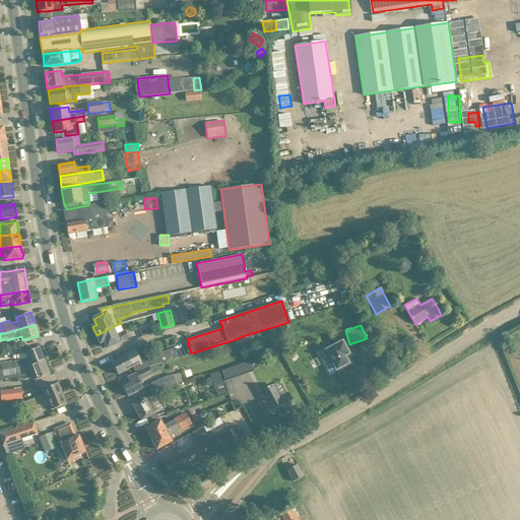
[(116,335),(113,327),(96,335),(101,343),(104,341),(107,348),(128,338),(125,330),(116,335)]
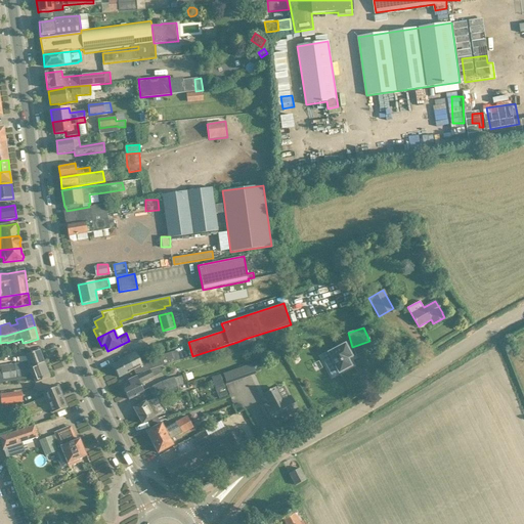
[(143,339),(155,336),(153,331),(141,335),(143,339)]
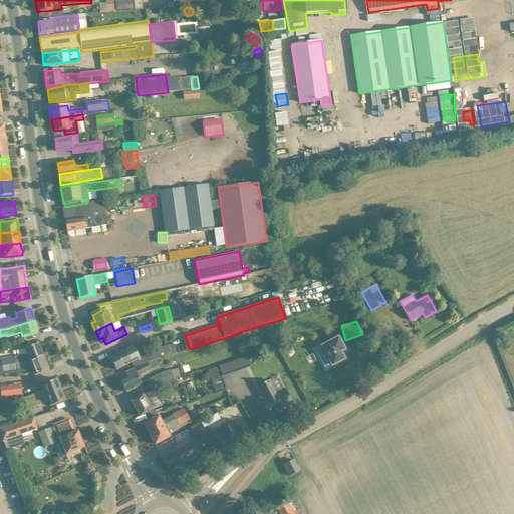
[(240,332),(233,335),(234,340),(242,338),(240,332)]
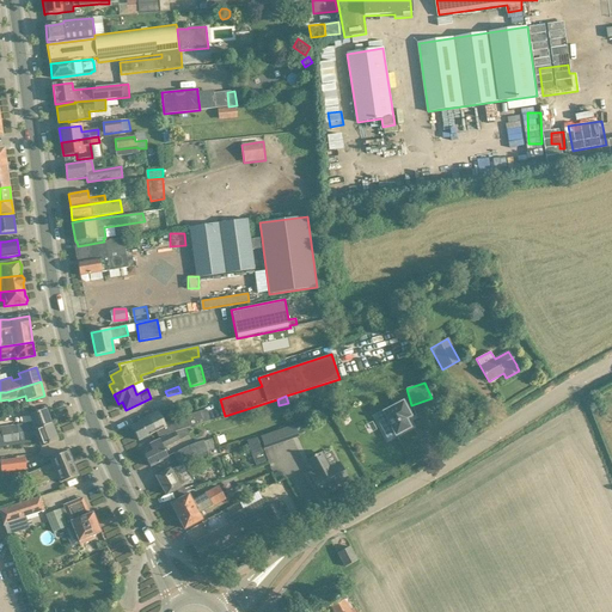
[(381,414),(375,416),(383,430),(391,426),(393,432),(396,435),(410,428),(408,423),(407,421),(405,418),(410,416),(403,402),(381,414)]
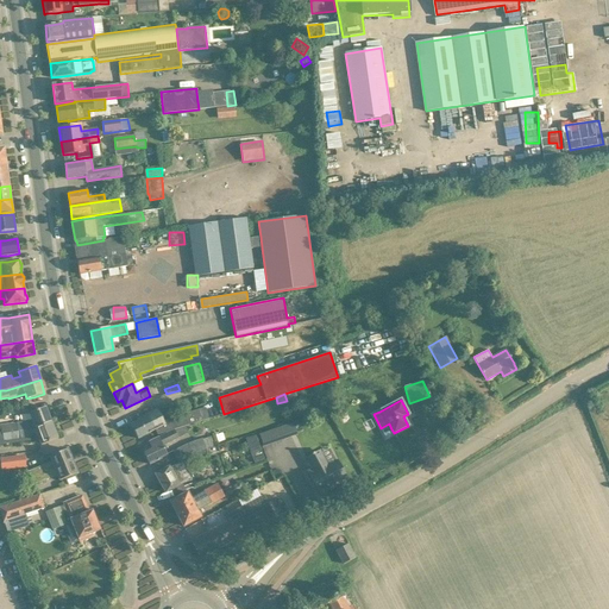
[(36,428),(51,422),(45,407),(30,413),(30,414),(19,415),(20,422),(0,425),(1,428),(1,432),(1,434),(36,428)]
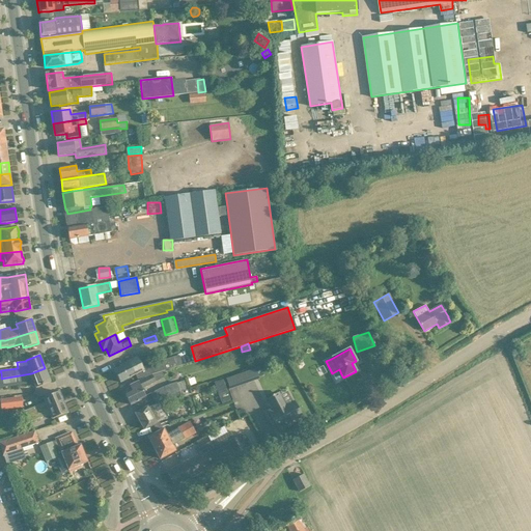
[(136,375),(144,371),(142,366),(137,356),(119,365),(120,367),(114,370),(120,383),(135,374),(136,375)]
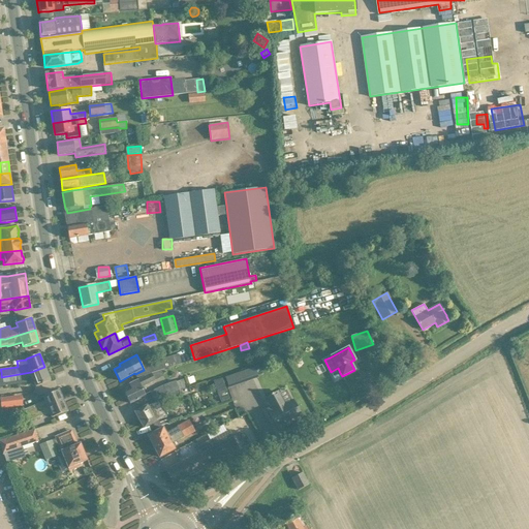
[(144,370),(135,374),(136,377),(151,373),(160,370),(176,366),(173,355),(142,365),(144,370)]
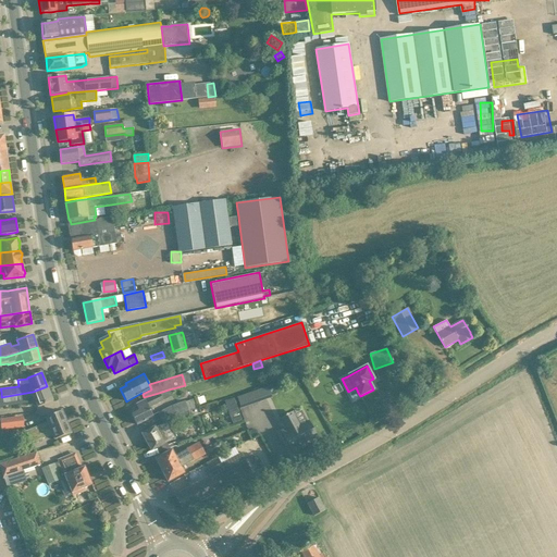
[(31,398),(35,398),(38,407),(52,400),(47,386),(33,392),(1,397),(2,405),(32,400),(31,398)]
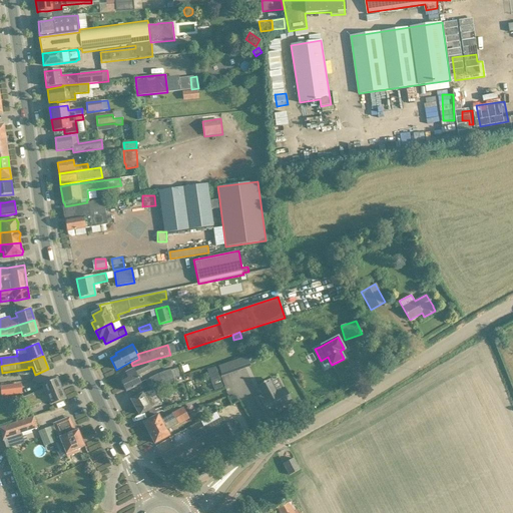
[(249,356),(219,364),(222,375),(252,366),(249,356)]
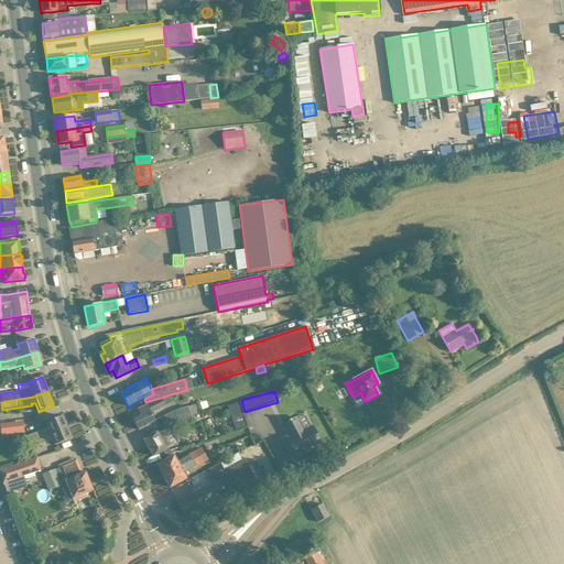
[(140,414),(132,418),(139,430),(149,425),(155,422),(151,413),(165,405),(161,398),(148,404),(138,410),(140,414)]
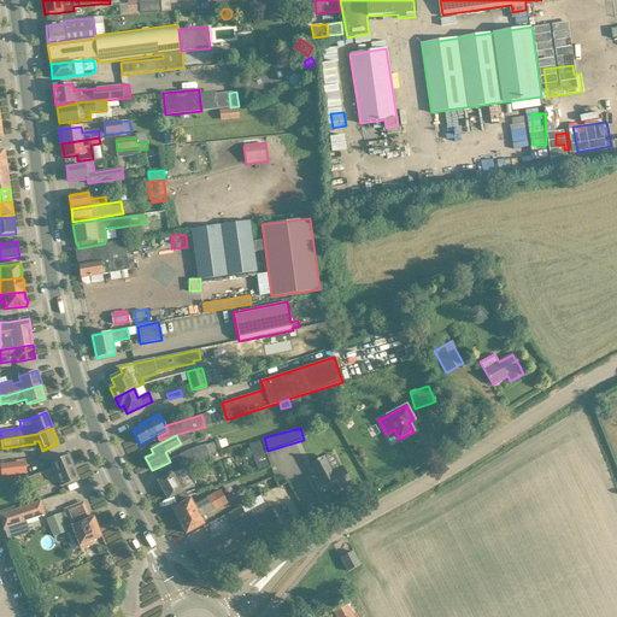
[(258,469),(268,465),(259,441),(250,445),(258,469)]
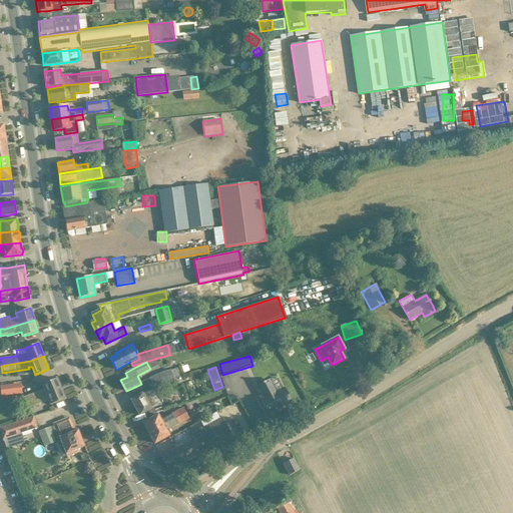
[(158,374),(145,380),(148,385),(160,379),(163,384),(173,379),(180,377),(177,368),(170,370),(158,374)]
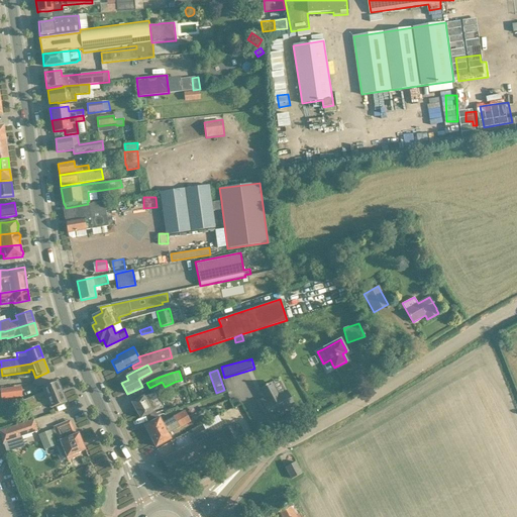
[(225,379),(232,404),(255,398),(252,389),(256,388),(253,377),(239,381),(237,375),(225,379)]
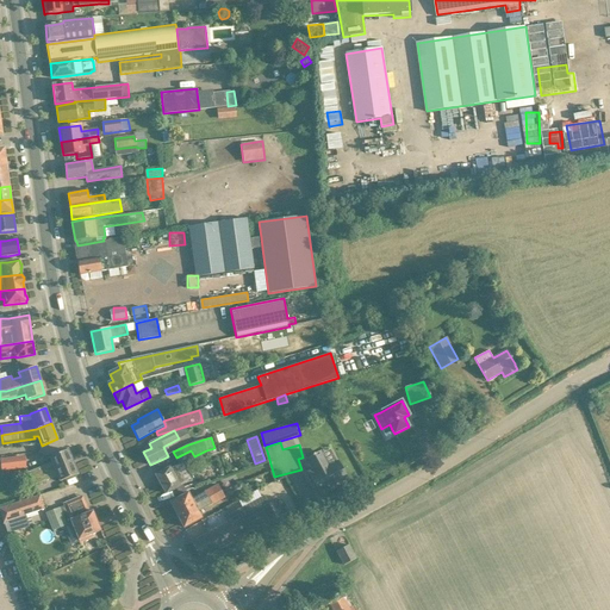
[(194,456),(193,456),(195,461),(209,456),(207,456),(217,454),(215,448),(206,450),(194,456)]
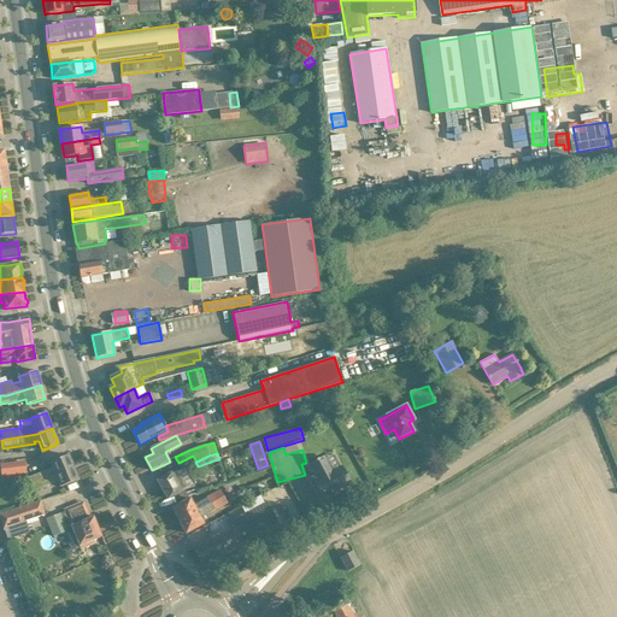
[(31,485),(34,483),(74,468),(69,456),(51,463),(53,468),(28,477),(29,479),(22,481),(24,486),(27,486),(31,485)]
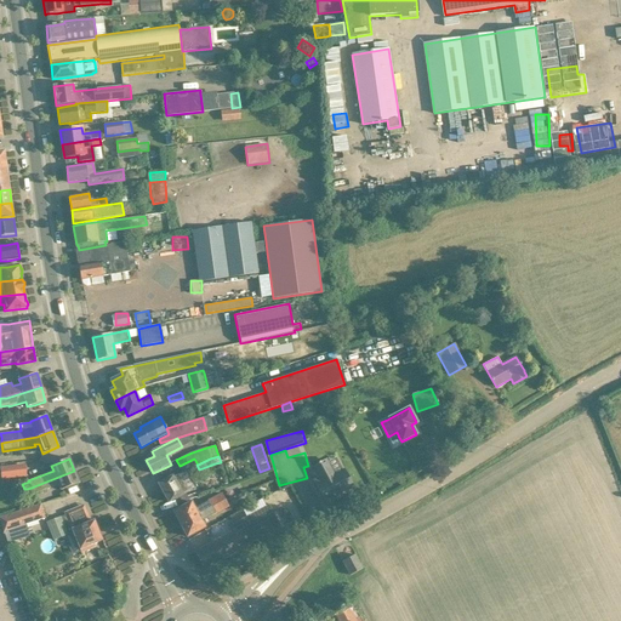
[(194,459),(180,466),(182,472),(197,465),(198,465),(194,459)]
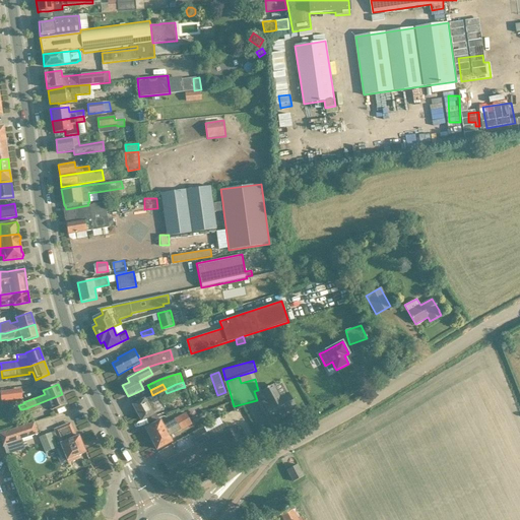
[(273,385),(262,391),(267,400),(263,403),(273,423),(283,416),(281,413),(295,406),(288,393),(279,398),(273,385)]
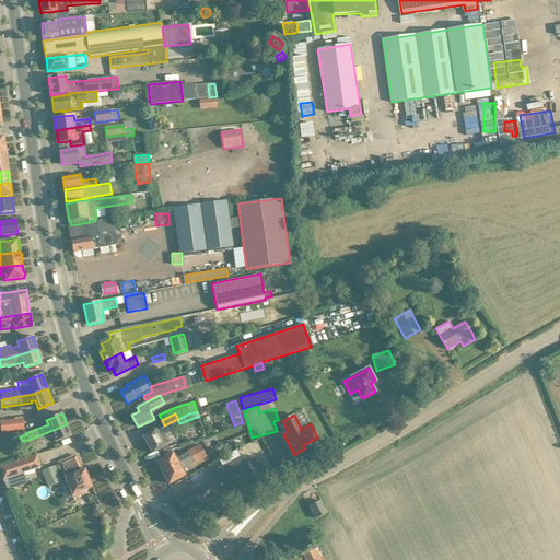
[(20,419),(0,421),(1,431),(21,429),(20,419)]
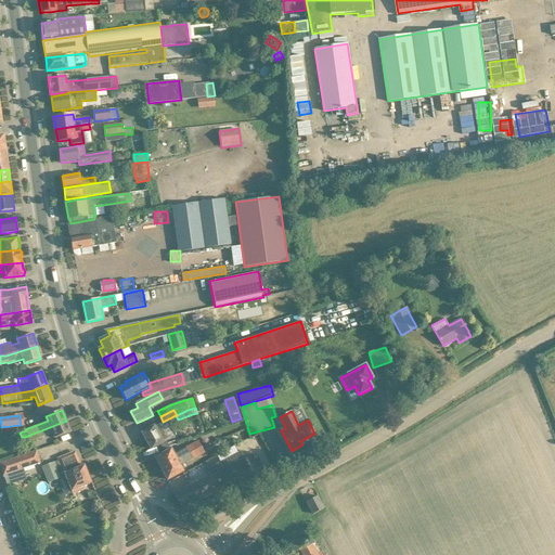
[(54,438),(71,431),(66,421),(30,435),(28,436),(30,442),(52,434),(54,438)]
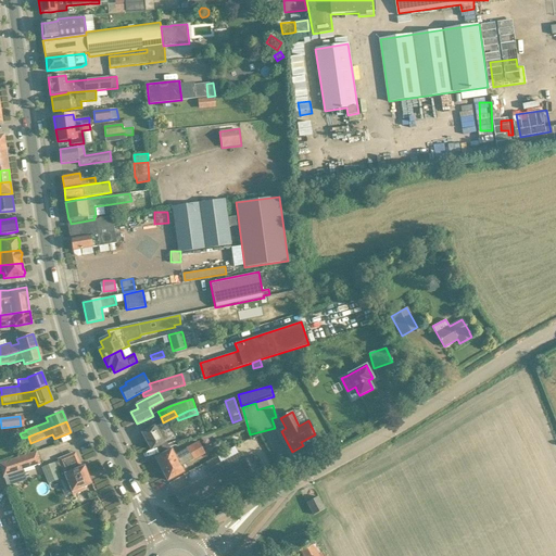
[(151,428),(141,433),(151,450),(156,446),(161,444),(164,443),(166,441),(168,440),(160,425),(154,427),(154,426),(151,428)]
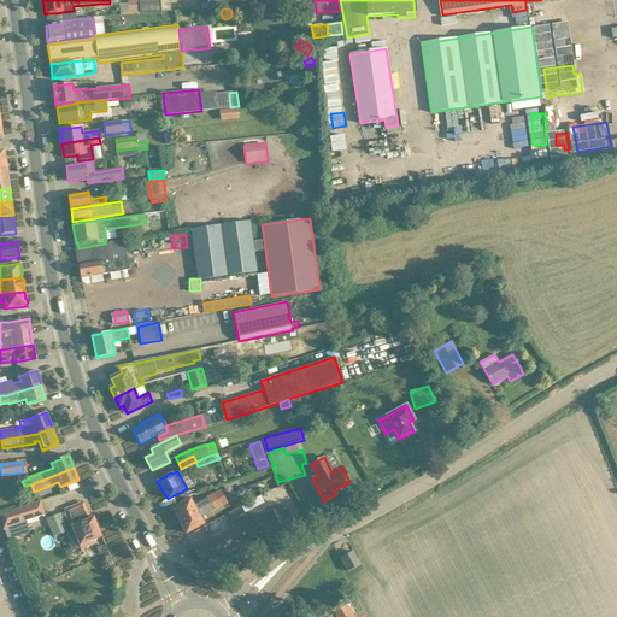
[(180,521),(211,504),(224,497),(221,491),(193,505),(189,499),(172,509),(180,521)]
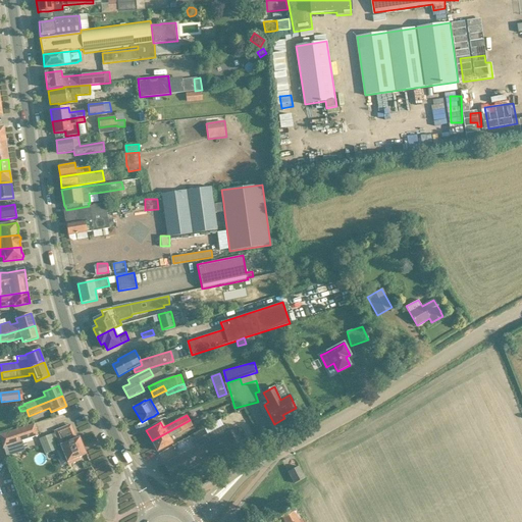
[(152,440),(157,452),(172,444),(169,438),(192,425),(190,420),(178,426),(152,440)]
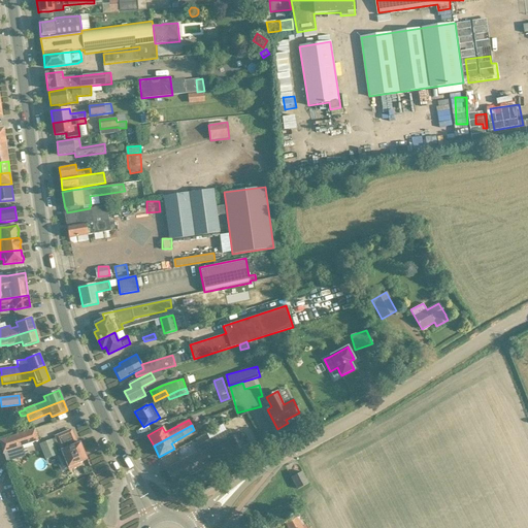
[(26,455),(23,446),(38,440),(34,429),(0,439),(0,442),(3,452),(4,452),(7,461),(26,455)]
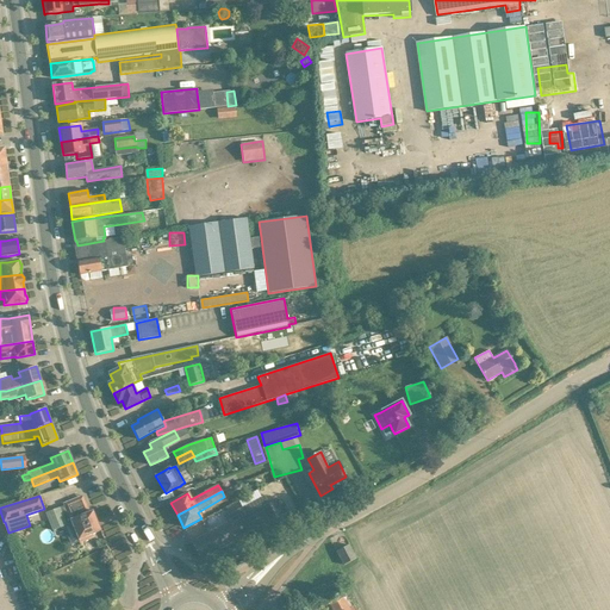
[(230,524),(238,539),(277,518),(265,496),(228,516),(231,523),(230,524)]
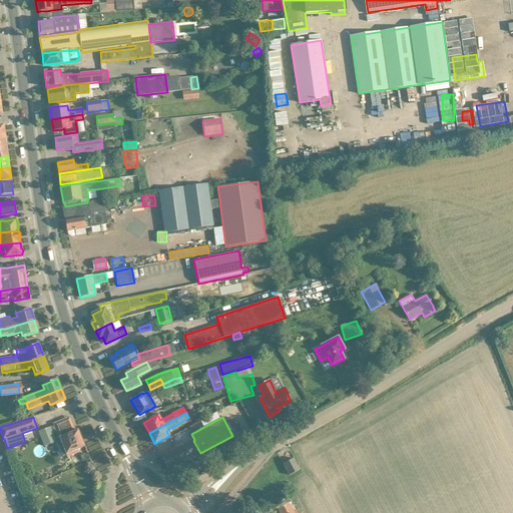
[(58,422),(53,424),(60,440),(62,445),(63,446),(68,459),(71,457),(70,456),(79,452),(78,449),(84,446),(85,446),(78,430),(75,431),(73,432),(67,418),(58,422)]
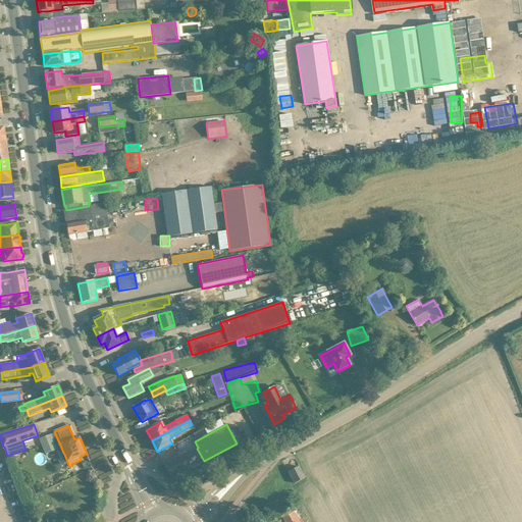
[(46,453),(59,450),(55,434),(42,437),(46,453)]
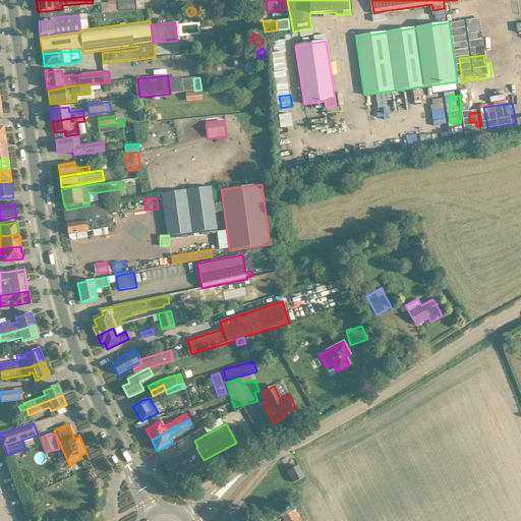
[(188,468),(204,460),(196,448),(195,446),(180,454),(188,468)]
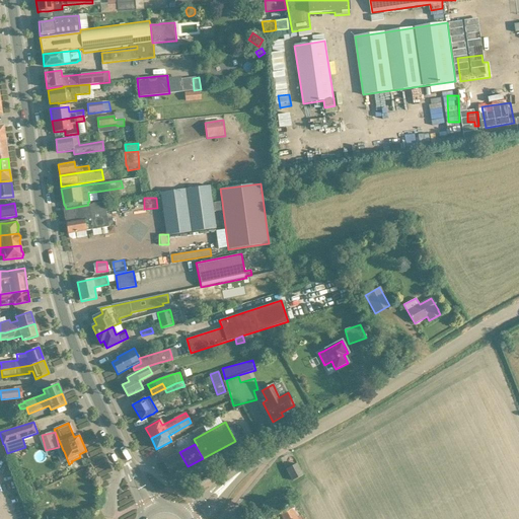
[(170,475),(188,466),(179,452),(163,461),(170,475)]
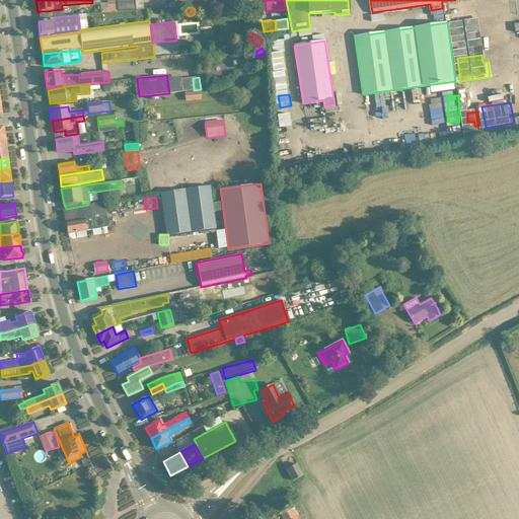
[(293,480),(303,475),(296,463),(287,469),(293,480)]
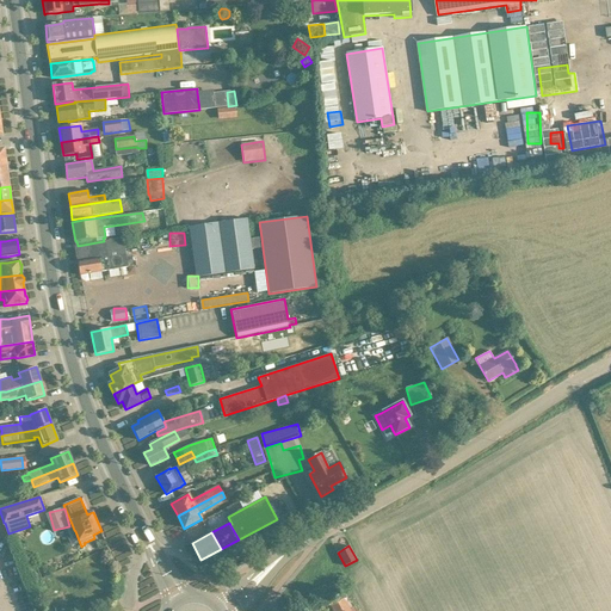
[(349,610),(344,599),(331,606),(333,610),(356,610),(355,606),(349,610)]
